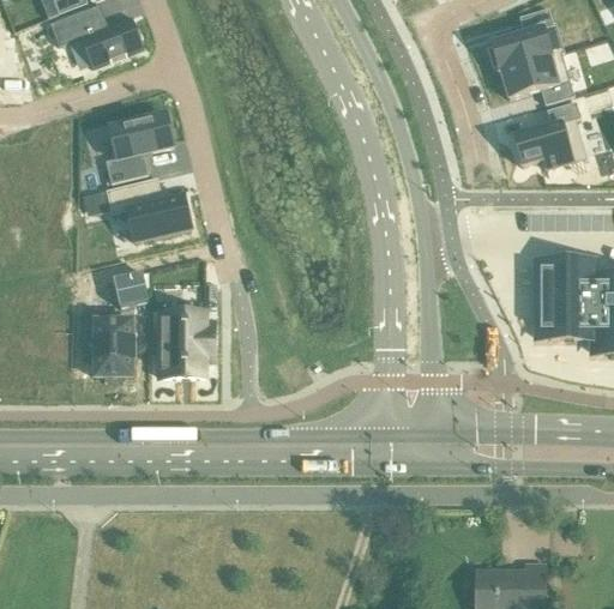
[(54,0),(60,14),(88,2),(86,0),(54,0)]
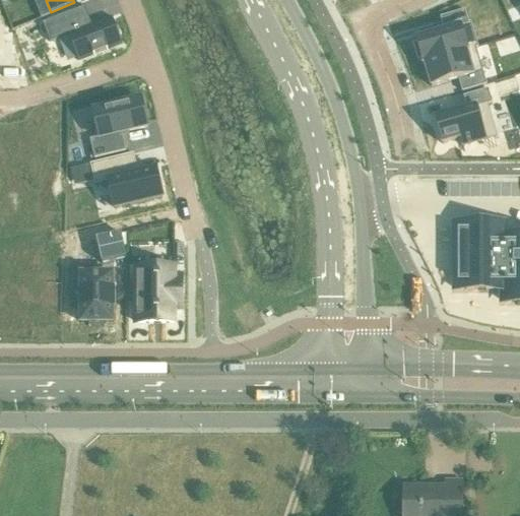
[(519,16),(519,2),(508,8),(513,20),(519,16)]
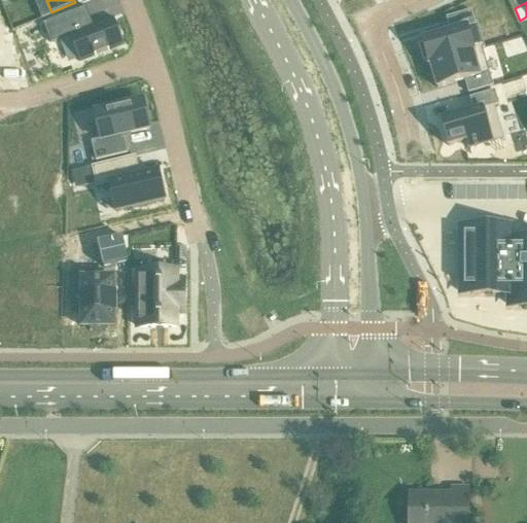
[(85,3),(42,20),(50,39),(70,31),(80,58),(123,41),(112,15),(94,23),(90,24),(82,6),(86,4),(85,3)]
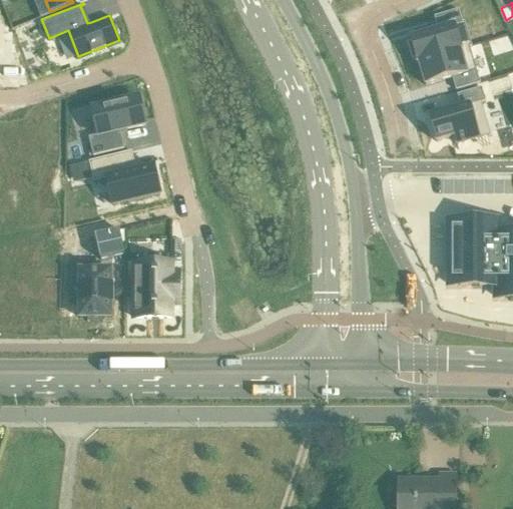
[(411,39),(407,40),(412,57),(416,56),(417,59),(472,43),(464,19),(462,20),(459,7),(435,14),(438,27),(410,35),(411,39)]
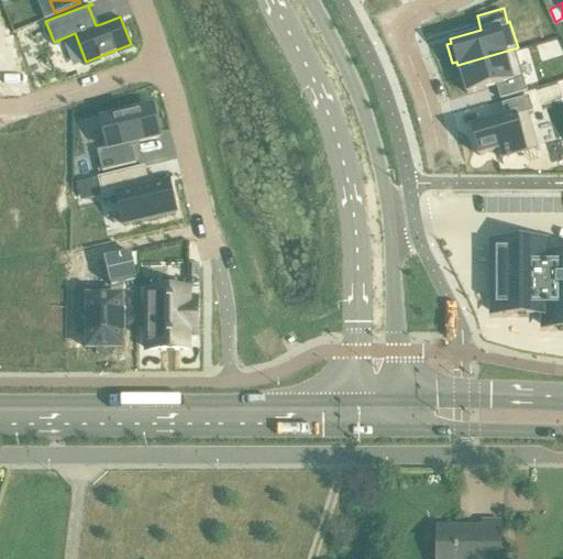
[(518,47),(457,65),(457,66),(460,65),(467,91),(486,86),(495,84),(495,83),(496,83),(500,96),(527,88),(516,50),(518,48),(518,47)]
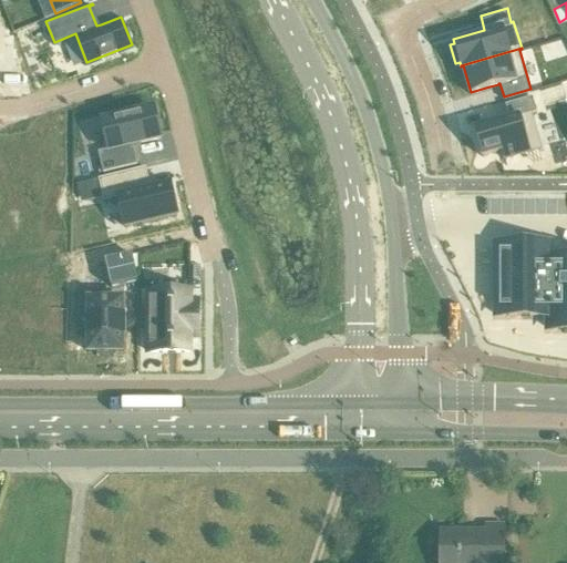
[(496,120),(474,126),(475,131),(474,131),(480,150),(481,150),(482,154),(502,147),(505,156),(540,145),(531,111),(537,110),(533,94),(505,102),(509,115),(505,116),(496,119),(496,120)]
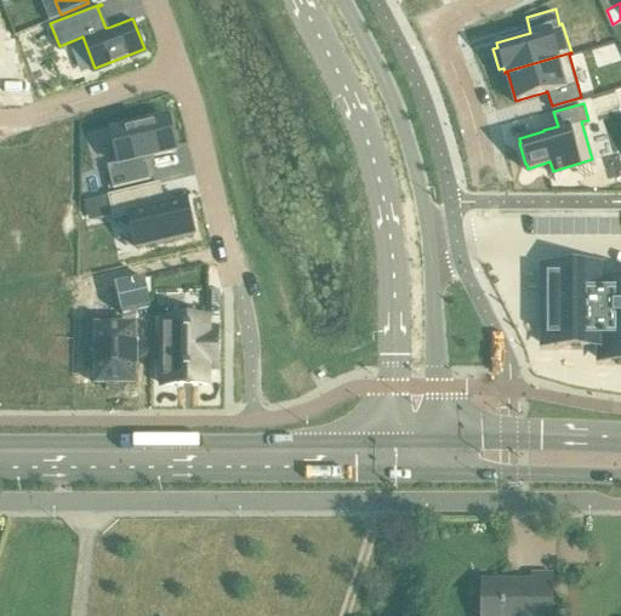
[(119,160),(108,163),(113,186),(151,177),(146,155),(154,153),(176,148),(169,115),(112,129),(119,160)]
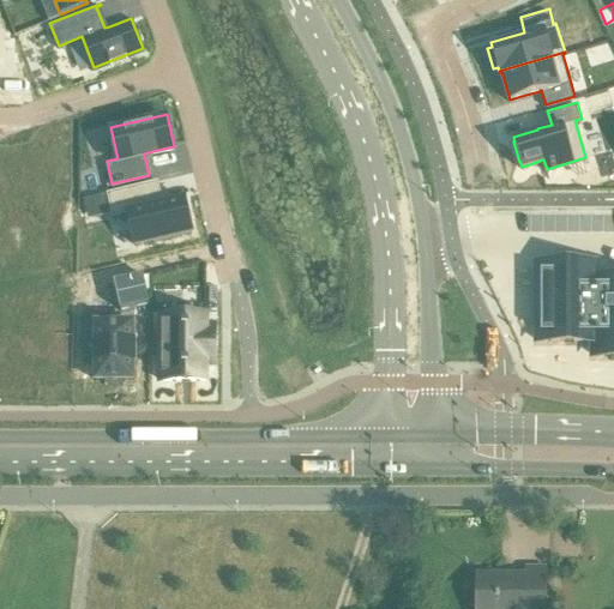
[(146,180),(107,190),(113,215),(128,211),(137,243),(192,230),(185,196),(151,204),(146,180)]
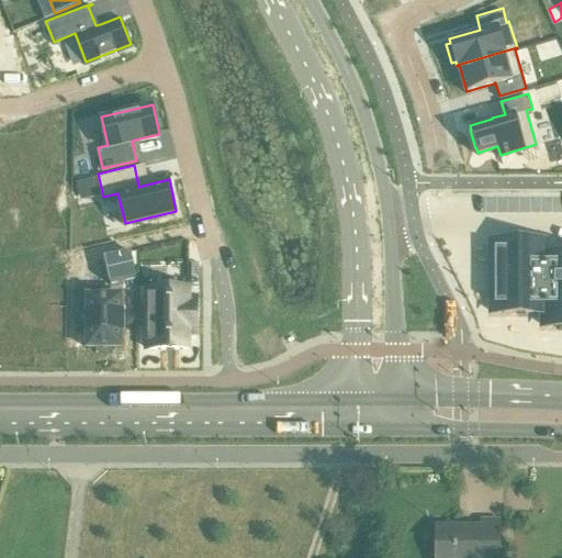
[(492,238),(492,243),(492,259),(492,264),(492,274),(492,275),(493,285),(493,287),(493,296),(493,298),(493,305),(493,310),(498,309),(504,310),(543,309),(543,322),(561,322),(561,252),(546,252),(546,238),(504,238),(498,238),(492,238)]
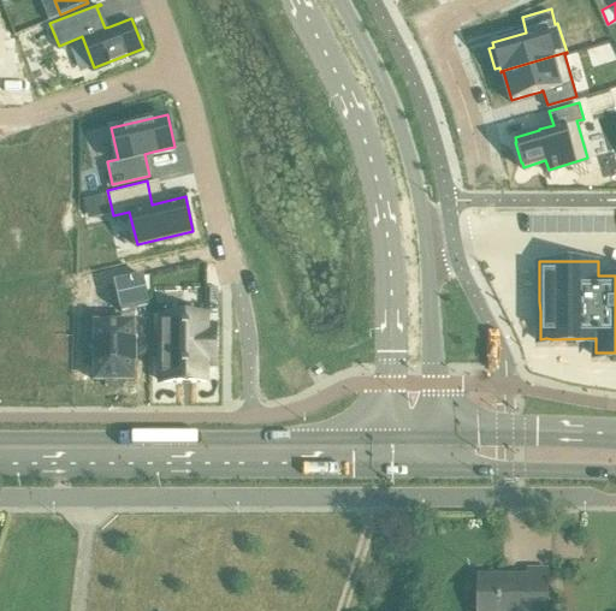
[(83,312),(83,355),(96,355),(96,379),(105,379),(105,383),(107,383),(107,380),(123,380),(123,383),(125,383),(125,379),(135,379),(135,357),(137,357),(137,342),(135,342),(135,321),(120,321),(119,321),(119,314),(87,314),(87,312),(83,312)]
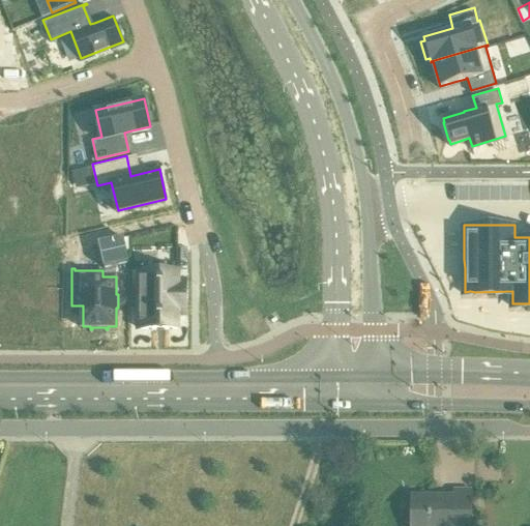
[(177,270),(139,270),(140,326),(177,326),(177,311),(185,311),(185,280),(177,280),(177,270)]
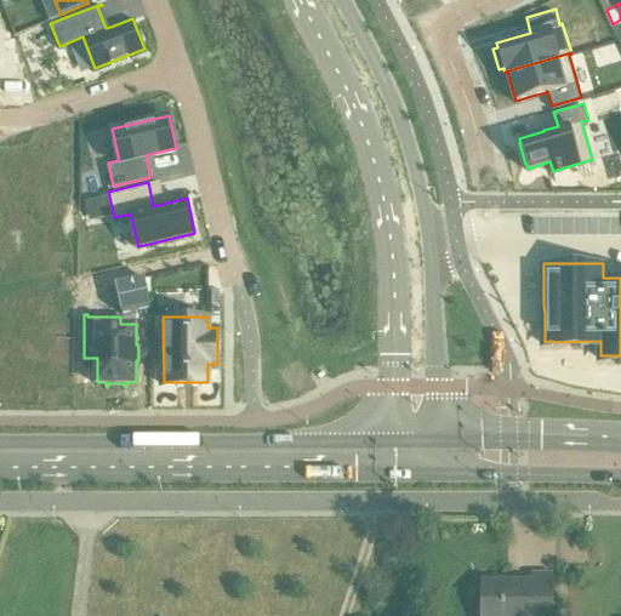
[(152,354),(163,354),(163,335),(152,335),(152,354)]
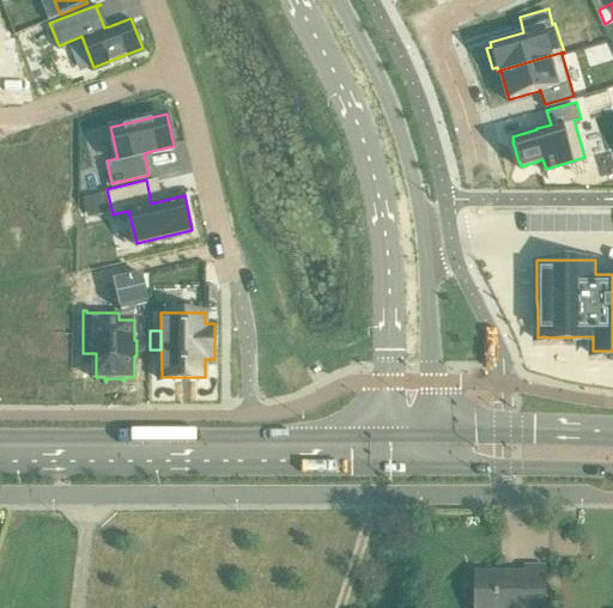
[(545,607),(545,564),(526,564),(526,573),(503,573),(503,571),(477,571),(475,607),(545,607)]
